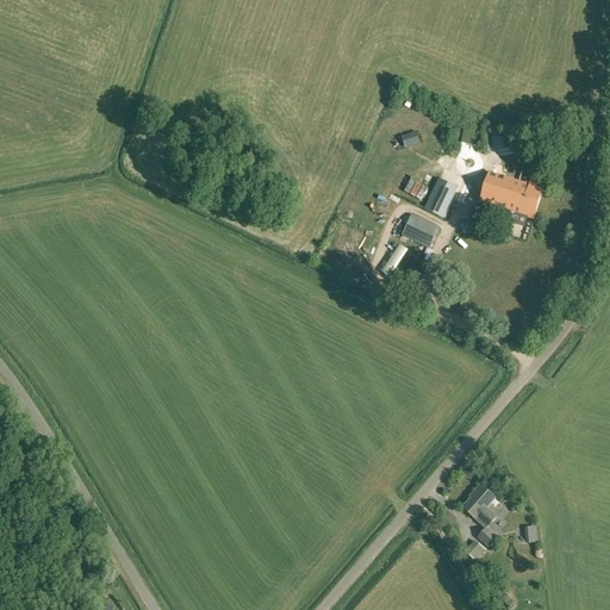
[(419,144),(416,132),(408,136),(408,137),(411,145),(411,147),(419,144)]
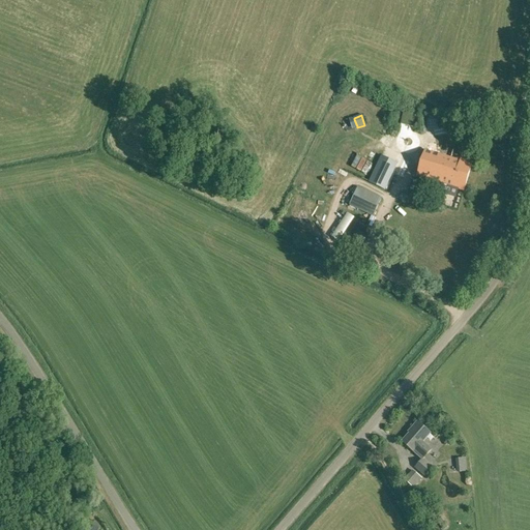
[(460,160),(425,150),(417,176),(434,181),(432,190),(455,198),(459,188),(464,190),(472,162),(461,158),(460,160)]
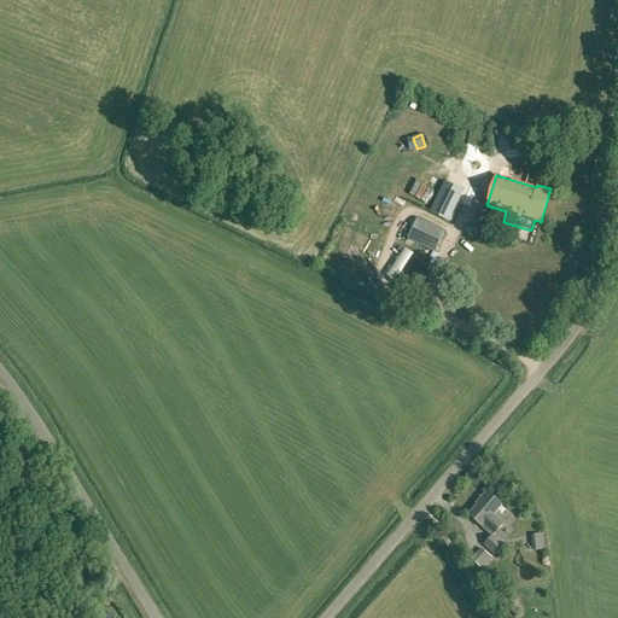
[(449,222),(464,191),(444,181),(429,211),(449,222)]
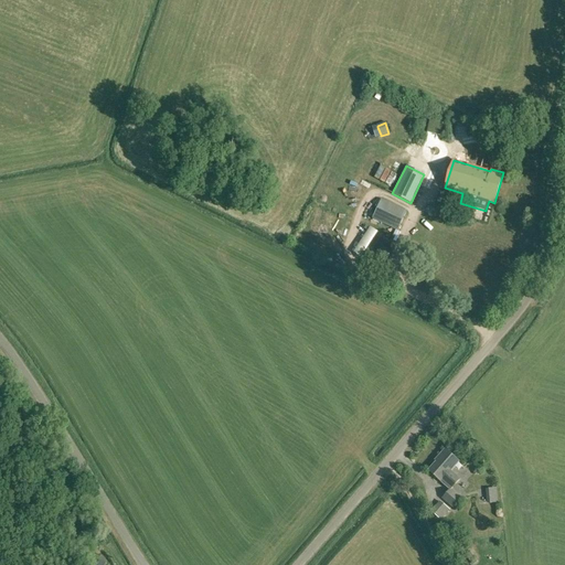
[(397,231),(407,212),(381,200),(372,219),(397,231)]
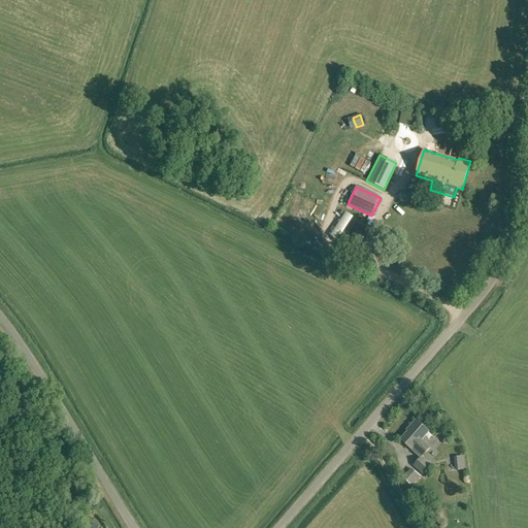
[(354,234),(362,220),(357,217),(349,231),(354,234)]
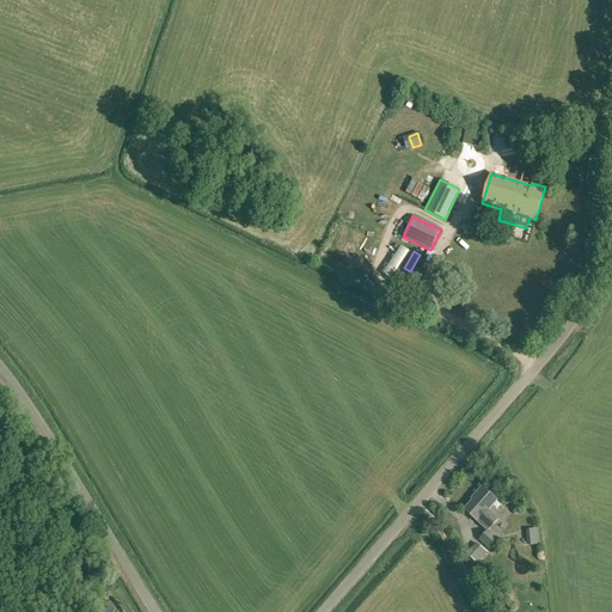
[(490,550),(501,538),(490,528),(499,519),(489,510),(499,500),(483,487),(471,500),(472,501),(464,510),(477,522),(487,531),(478,540),(490,550)]
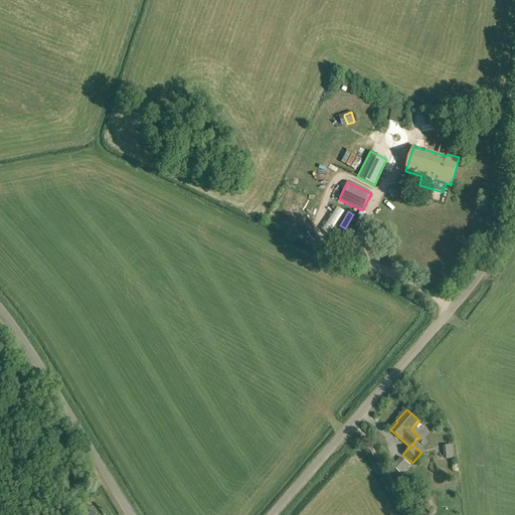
[(404,474),(414,467),(409,461),(400,469),(404,474)]
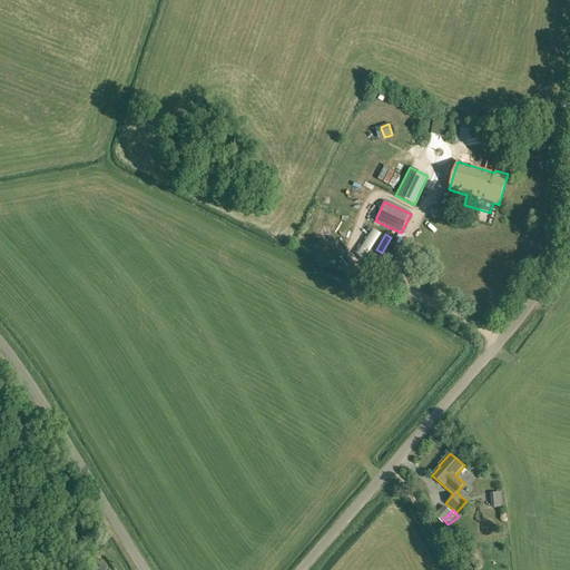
[(473,530),(481,534),(485,529),(478,523),(473,530)]
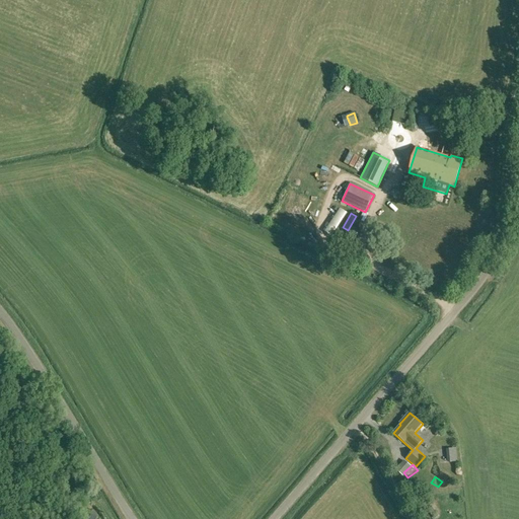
[(449,504),(462,503),(462,495),(449,496),(449,504)]
